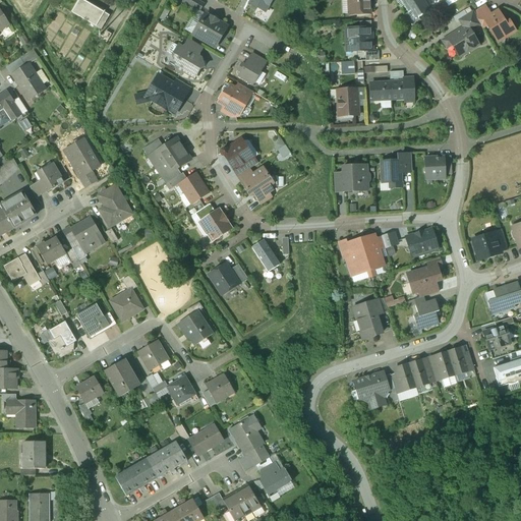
[(109,16),(81,0),(78,0),(71,13),(101,31),(109,16)]
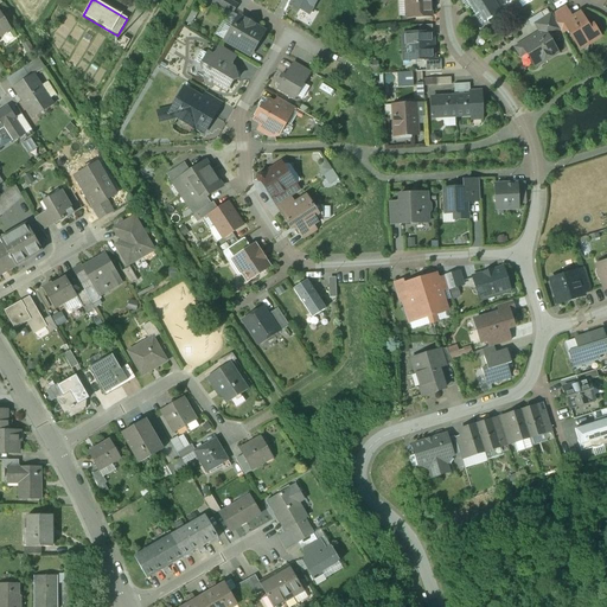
[(229,0),(215,0),(213,4),(231,13),(237,4),(229,0)]
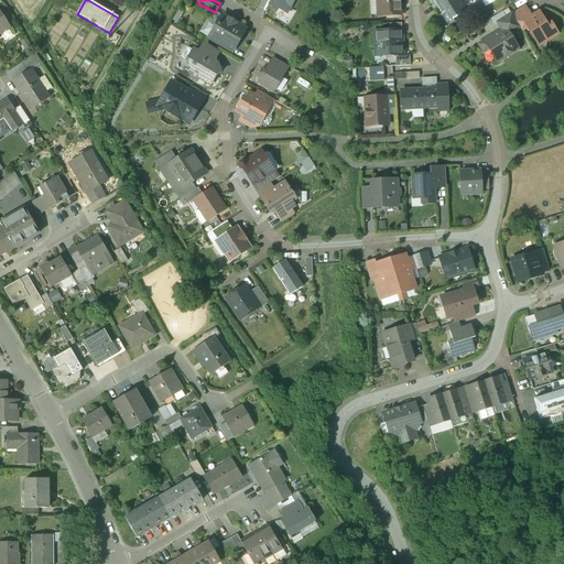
[(271,0),(270,3),(286,13),(294,0),(271,0)]
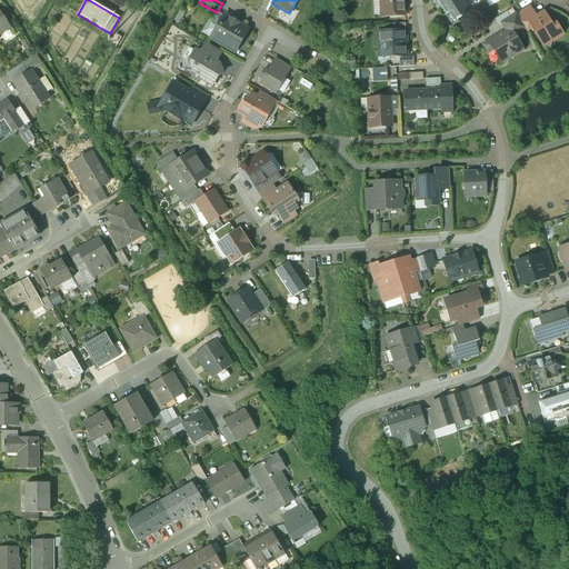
[(379,0),(381,17),(405,16),(402,0),(379,0)]
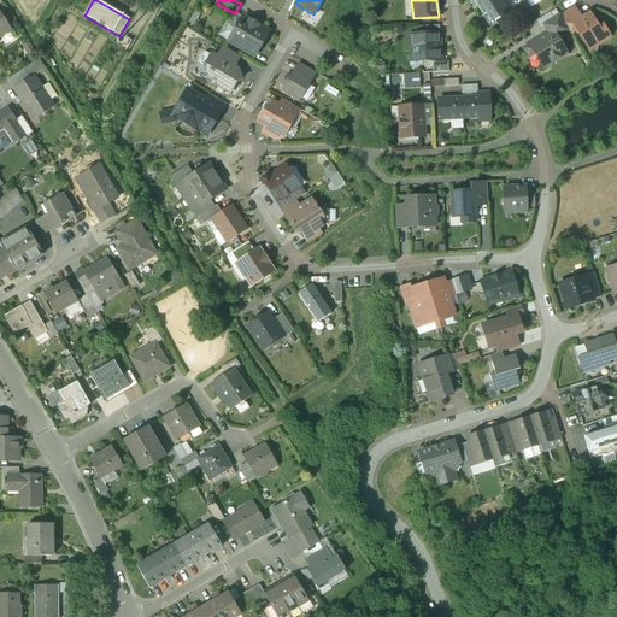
[(472,0),(483,16),(489,12),(495,22),(509,13),(500,0),(472,0)]
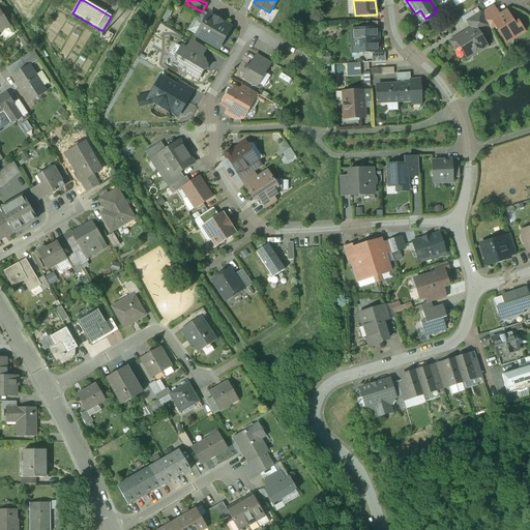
[(493,6),(480,13),(489,27),(490,29),(495,26),(493,21),(499,17),(493,6)]
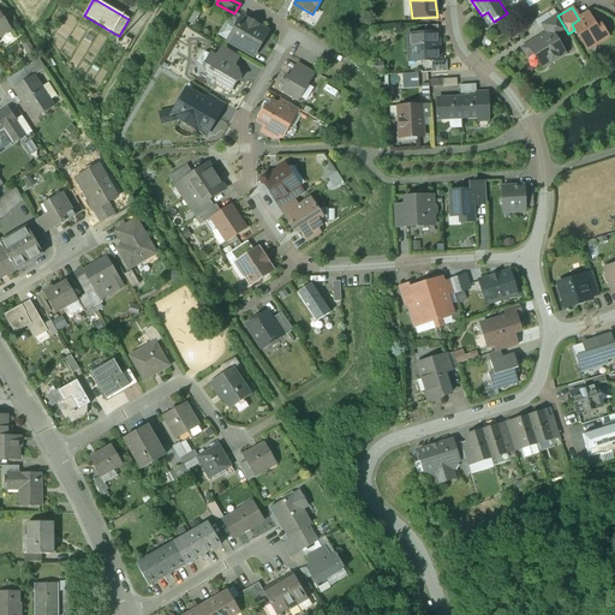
[(0,12),(0,36),(11,29),(0,12)]
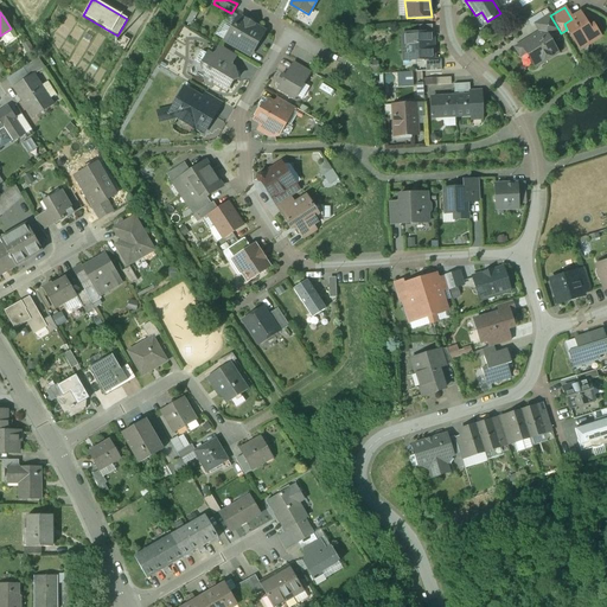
[(580,14),(572,19),(564,24),(567,30),(577,45),(583,42),(590,43),(600,37),(593,26),(588,29),(580,14)]
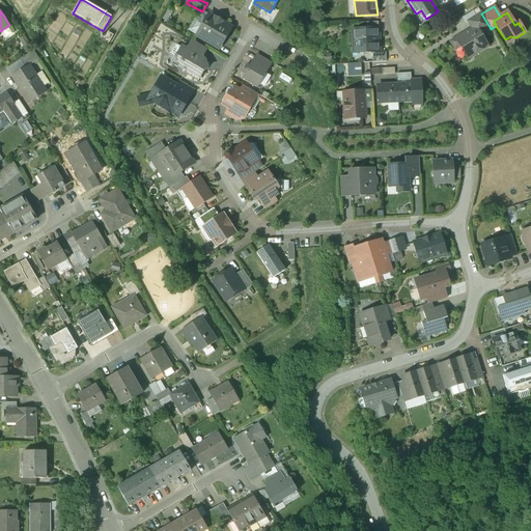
[(481,14),(468,22),(472,29),(479,24),(483,30),(490,27),(481,14)]
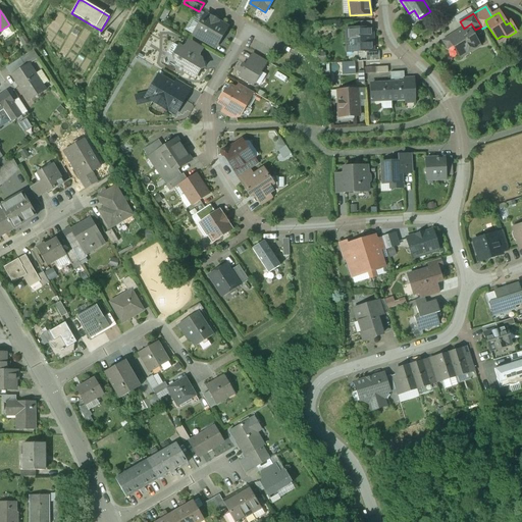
[(211,18),(205,15),(194,36),(205,42),(206,41),(211,43),(211,45),(214,46),(216,46),(218,43),(217,41),(220,36),(223,36),(226,30),(225,27),(217,22),(217,21),(211,17),(211,18)]
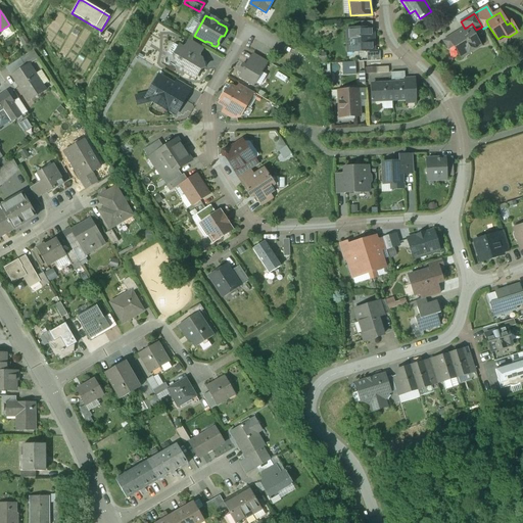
[(465,29),(444,42),(448,48),(453,45),(459,54),(466,50),(468,53),(480,46),(472,33),(476,31),(476,30),(472,24),(465,29)]
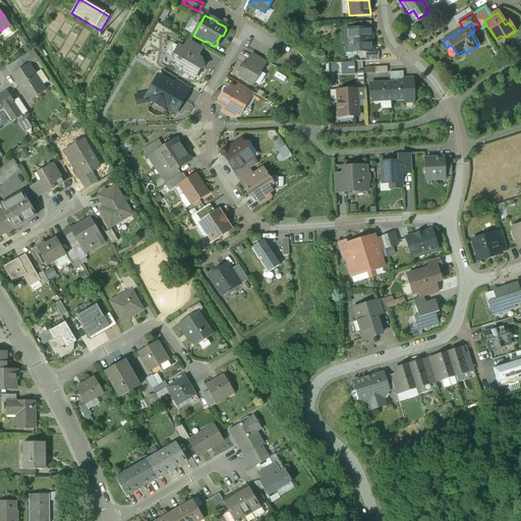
[(359,29),(346,30),(347,48),(354,48),(354,50),(356,52),(364,52),(371,51),(370,27),(359,29)]
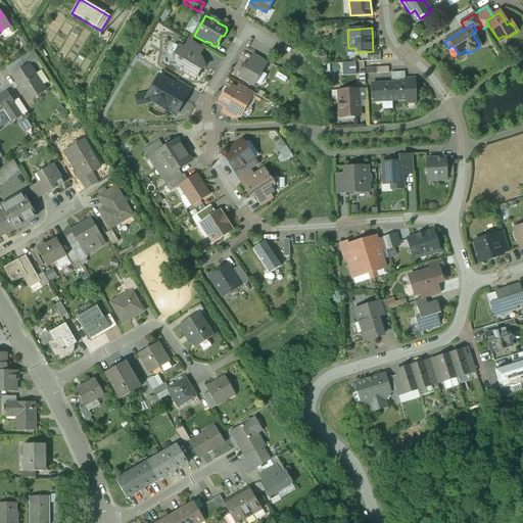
[(106,32),(101,40),(106,43),(111,35),(106,32)]
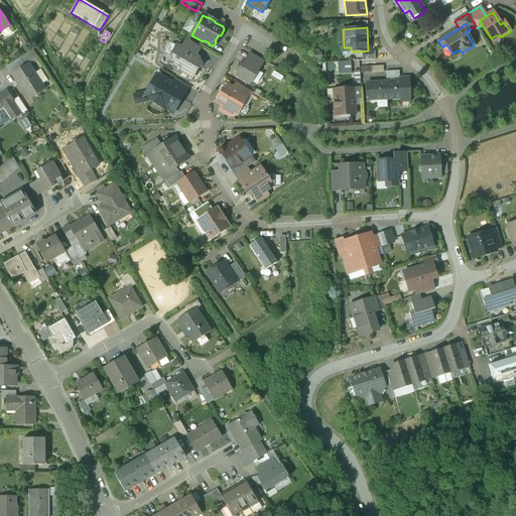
[(14,41),(20,49),(29,44),(24,35),(14,41)]
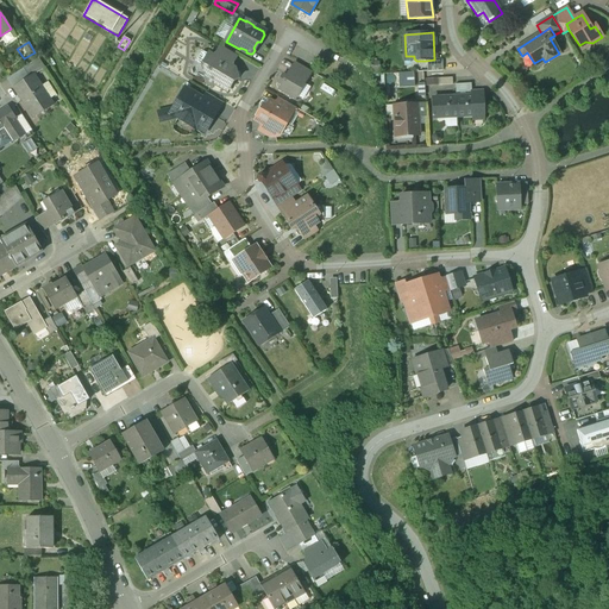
[(237,56),(219,45),(213,56),(213,57),(231,67),(234,62),(237,56)]
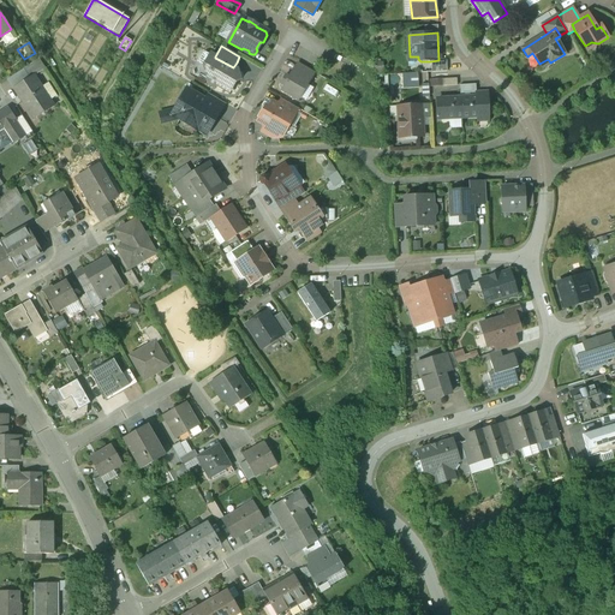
[(215,57),(210,54),(203,66),(208,85),(213,88),(218,87),(226,91),(231,90),(233,87),(232,83),(240,81),(237,70),(233,67),(215,58),(215,57)]
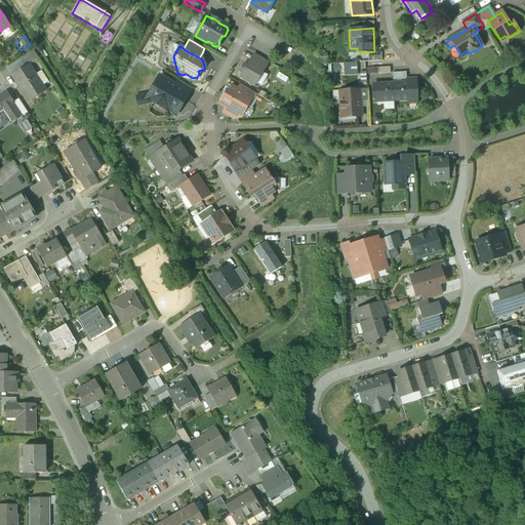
[(33,50),(19,58),(25,67),(29,64),(30,65),(39,58),(33,50)]
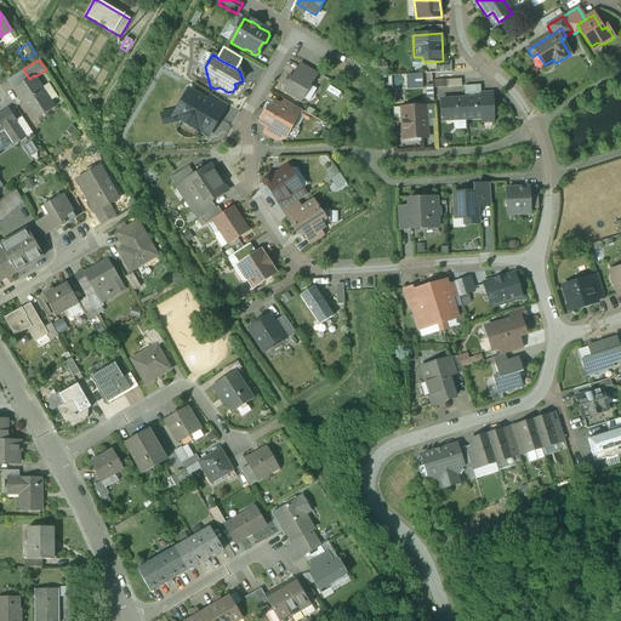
[(443,61),(434,62),(436,73),(451,73),(450,61),(443,61)]
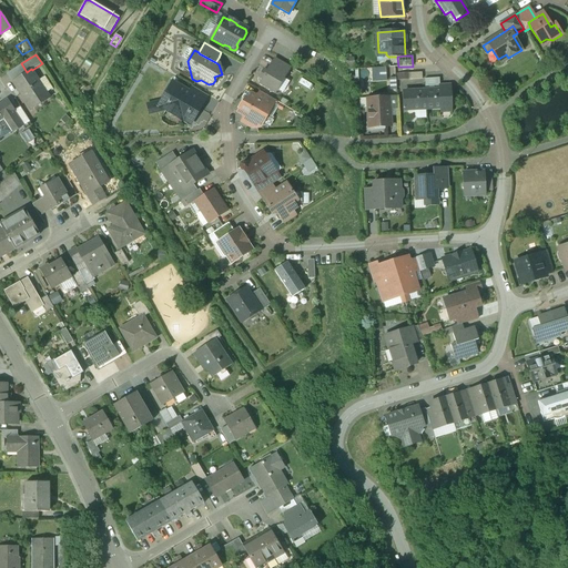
[(288,67),(275,59),(271,67),(284,74),(288,67)]
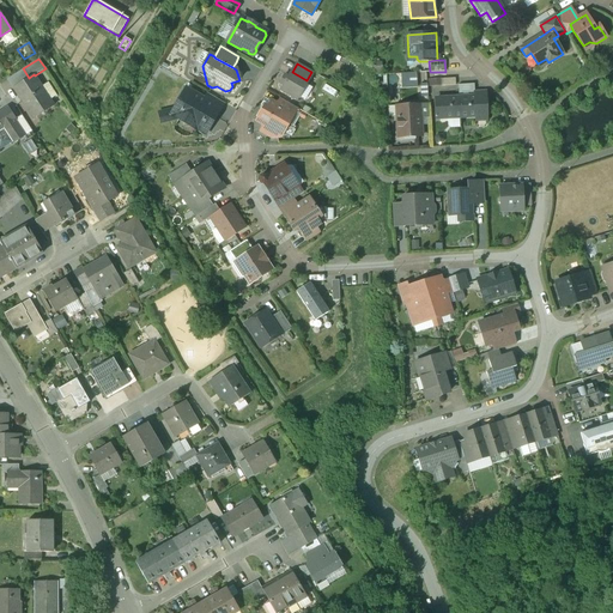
[(292,72),(289,78),(284,76),(279,84),(284,86),(280,91),(290,96),(291,101),(295,99),(297,99),(308,82),(307,80),(292,72)]
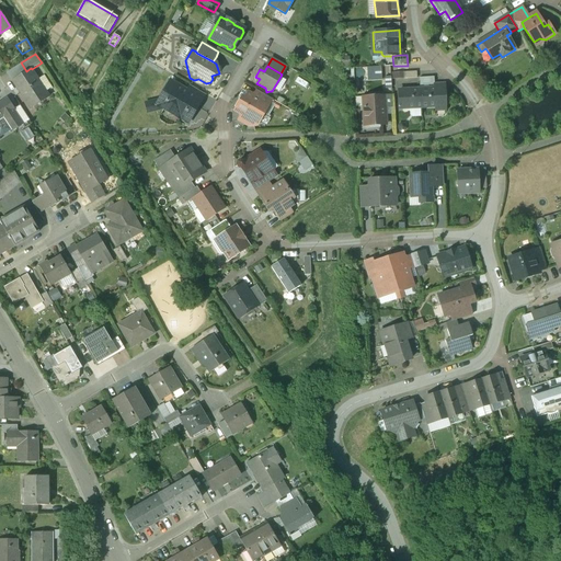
[(386,79),(385,66),(371,66),(371,79),(386,79)]
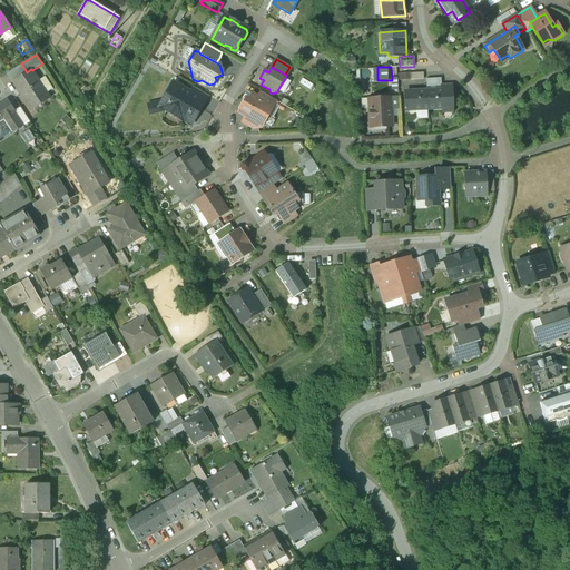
[(27,72),(12,82),(30,111),(50,98),(32,70),(31,69),(27,72)]
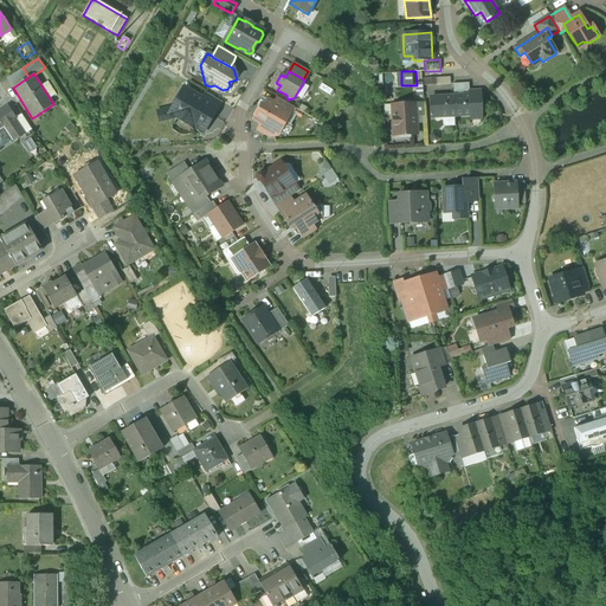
[(469,84),(452,84),(453,97),(471,96),(469,94),(469,84)]
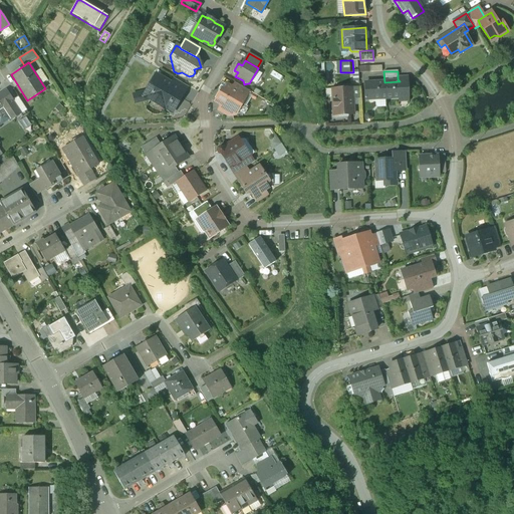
[(171,84),(157,75),(153,83),(150,84),(149,86),(149,89),(145,96),(150,99),(151,103),(156,106),(161,105),(171,111),(175,104),(175,103),(177,99),(179,98),(181,99),(181,98),(170,92),(174,85),(172,84),(171,84)]
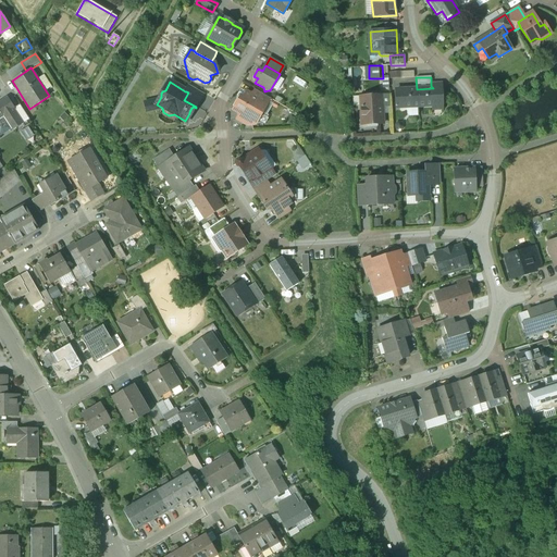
[(203,95),(188,85),(185,91),(186,91),(188,93),(184,100),(196,107),(203,95)]
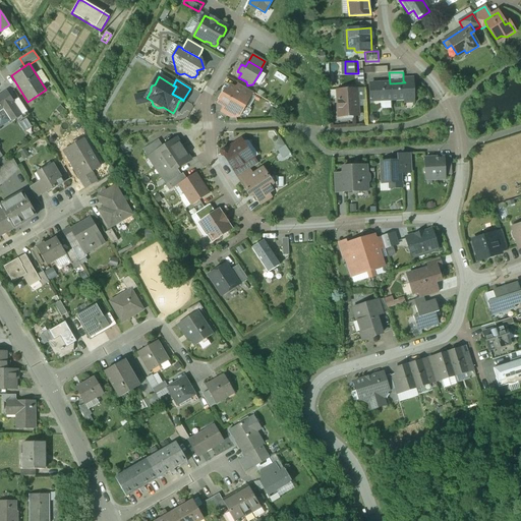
[(405,82),(390,83),(391,100),(413,99),(412,82),(405,82)]
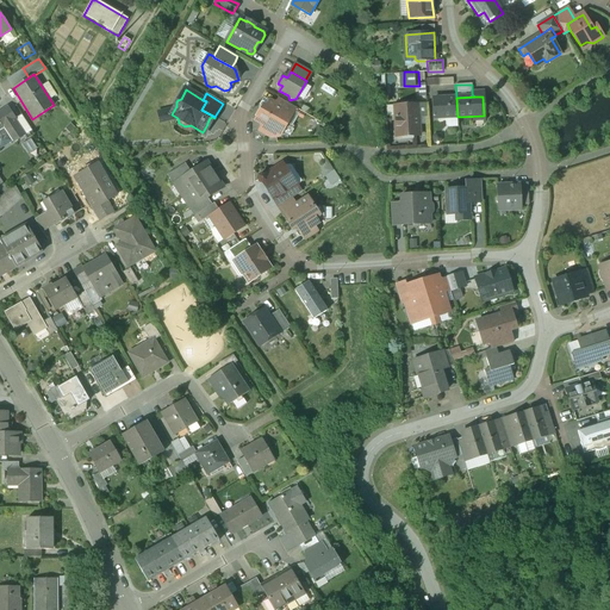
[(456,98),(434,99),(434,118),(458,117),(456,98)]
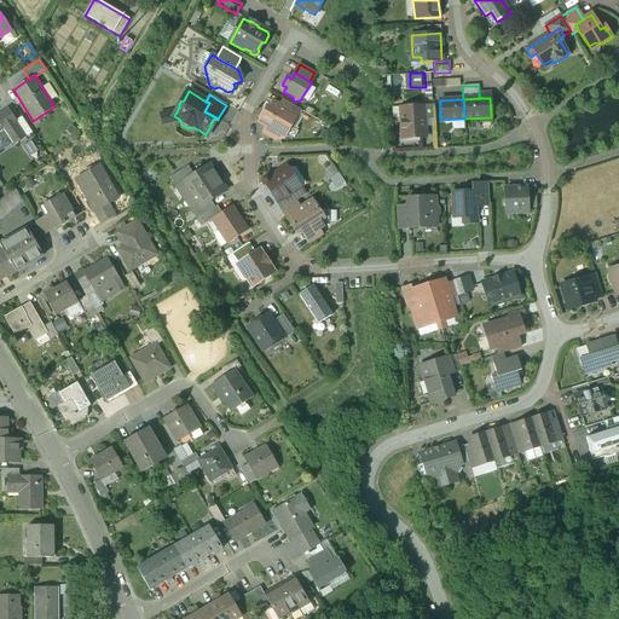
[(300,110),(283,100),(279,106),(296,117),(300,110)]
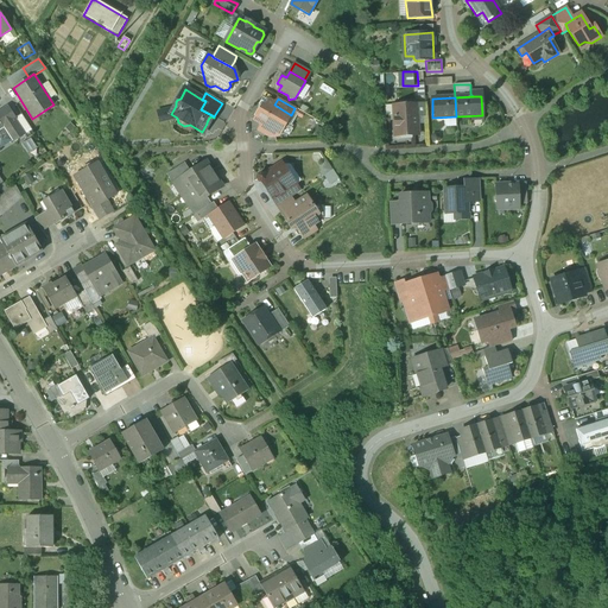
[(270,102),(265,109),(263,108),(260,113),(257,113),(254,116),(255,120),(261,125),(261,124),(276,132),(282,121),(286,124),(291,115),(274,105),(270,102)]
